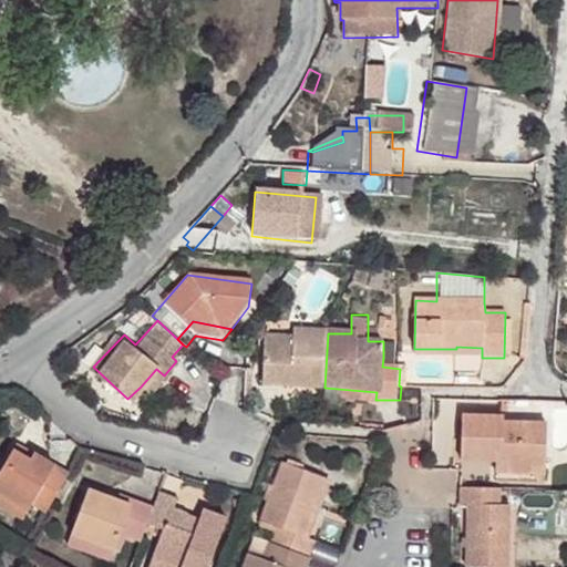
[(263,383),(325,388),(328,333),(327,329),(294,326),(294,336),(292,346),(265,342),(263,383)]
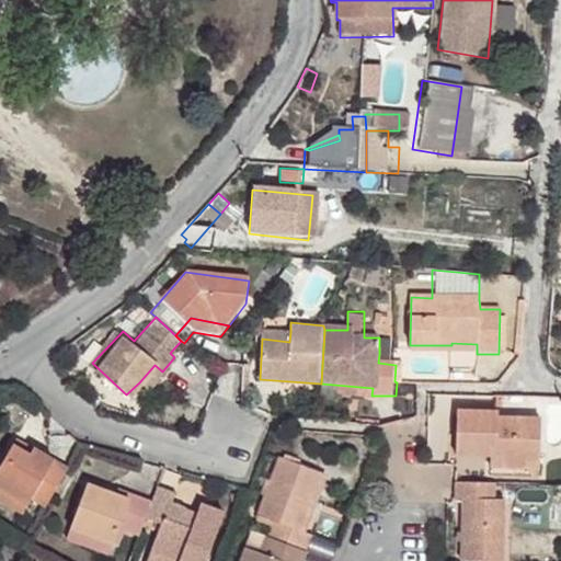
[(92,363),(123,331),(115,324),(87,357),(92,363)]
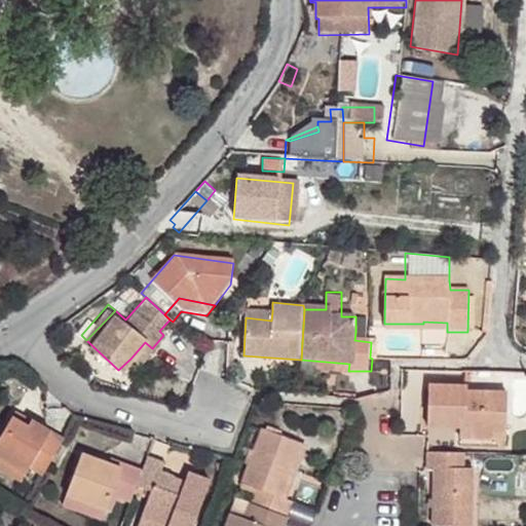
[(271,321),(272,311),(246,309),(246,317),(271,321)]
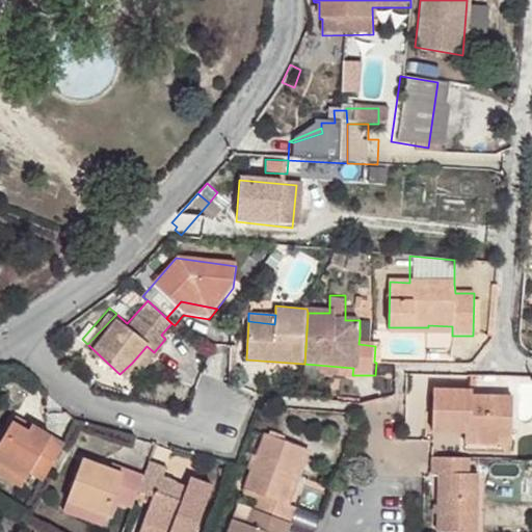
[(388,334),(452,336),(452,326),(428,325),(428,327),(389,327),(388,334)]
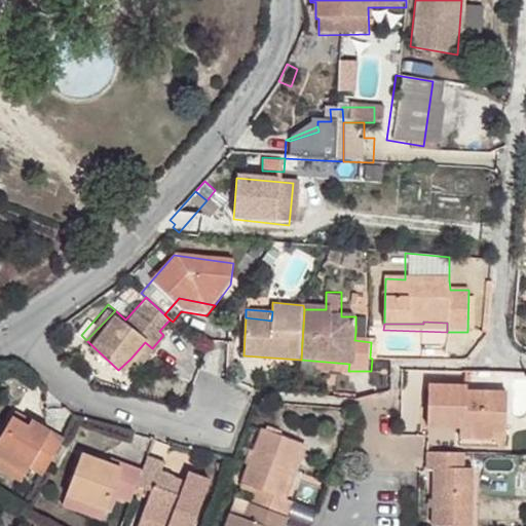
[(138,364),(152,348),(145,342),(130,359),(138,364)]
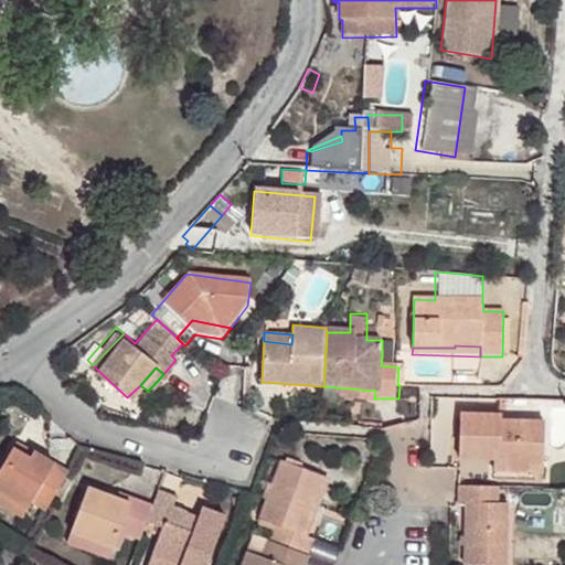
[(510,470),(543,471),(544,425),(502,424),(502,418),(462,417),(461,461),(496,464),(510,464),(510,470)]
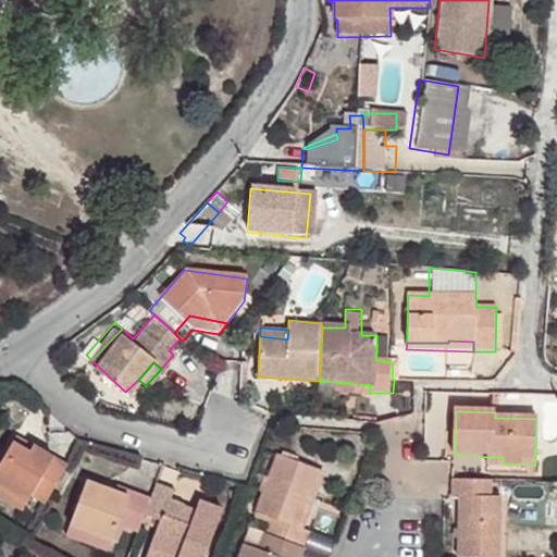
[(29,453),(35,445),(17,434),(12,442),(29,453)]
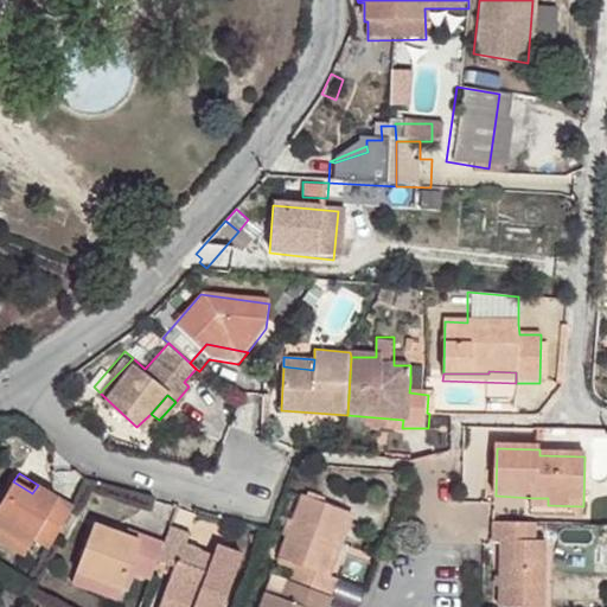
[(45,548),(71,505),(38,485),(32,493),(13,481),(0,503),(0,526),(30,545),(33,541),(45,548)]
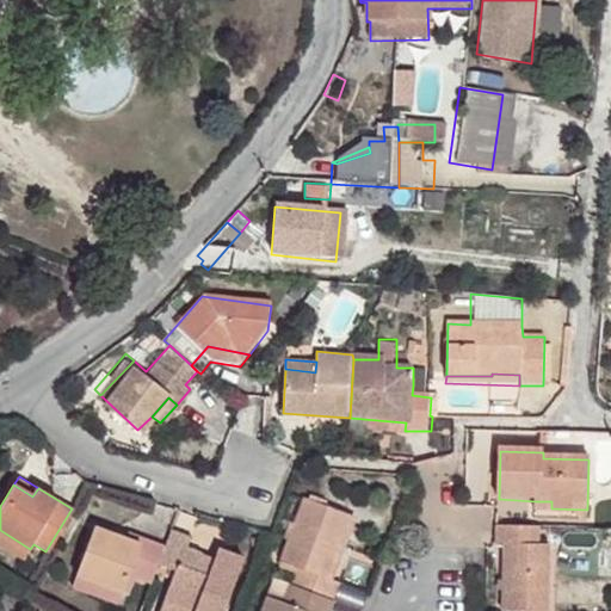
[(300,568),(294,587),(339,603),(345,585),(331,579),(355,518),(308,500),(283,562),(300,568)]
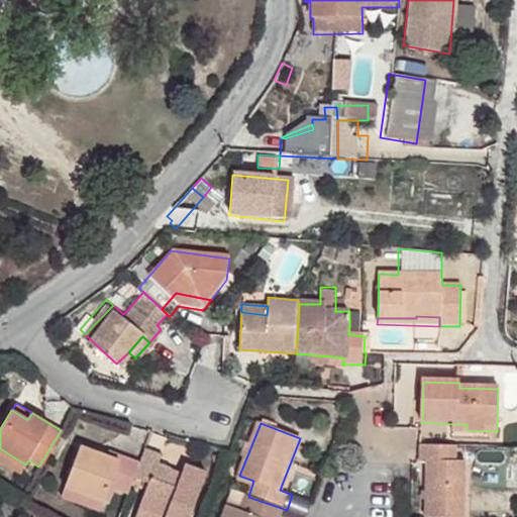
[(497,437),(497,431),(467,430),(467,424),(453,424),(452,434),(497,437)]
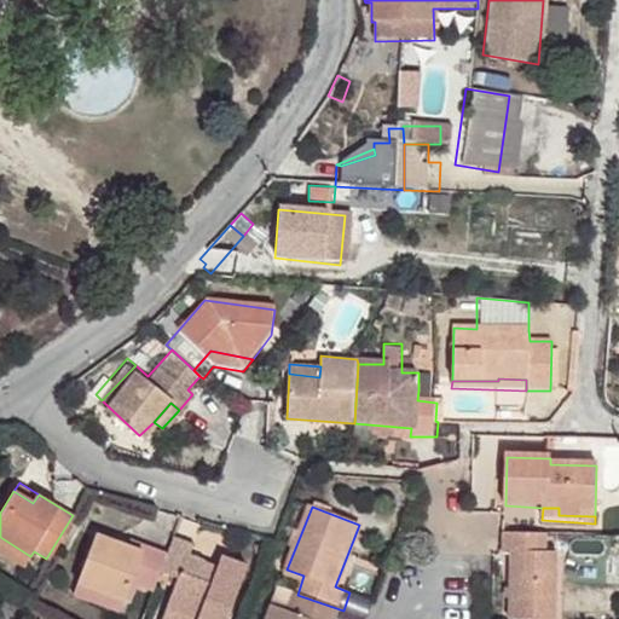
[(129,582),(149,589),(157,573),(166,553),(144,544),(142,550),(97,531),(76,579),(122,600),(129,582)]
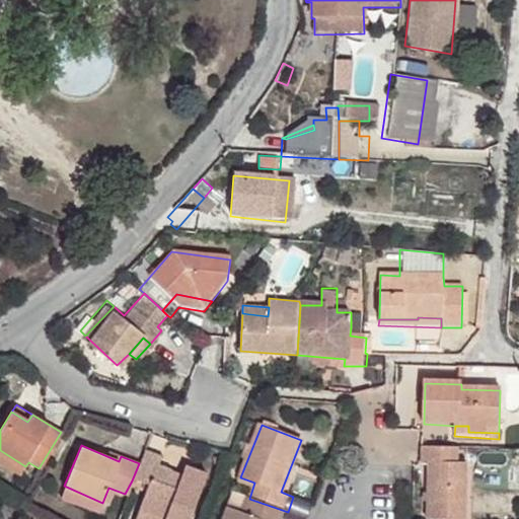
[(460,449),(422,448),(422,462),(420,464),(429,464),(427,518),(465,518),(468,466),(459,465),(460,449)]
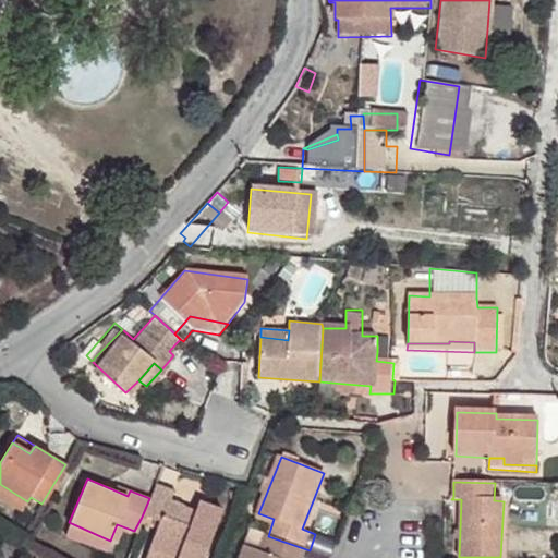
[(27,501),(0,484),(0,497),(22,511),(27,501)]
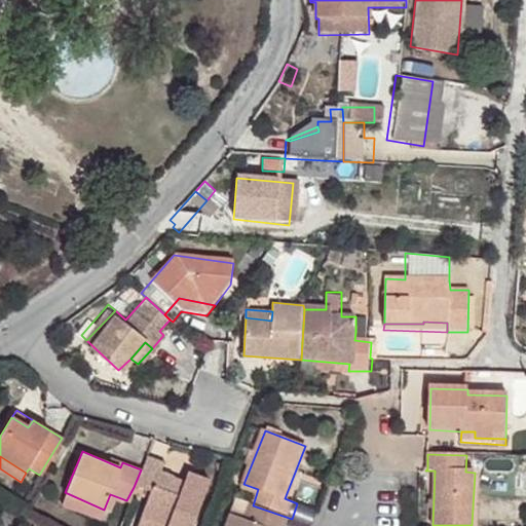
[(146,457),(141,470),(134,487),(149,493),(141,516),(163,525),(191,525),(209,483),(186,474),(181,489),(170,484),(172,479),(159,473),(163,463),(146,457)]
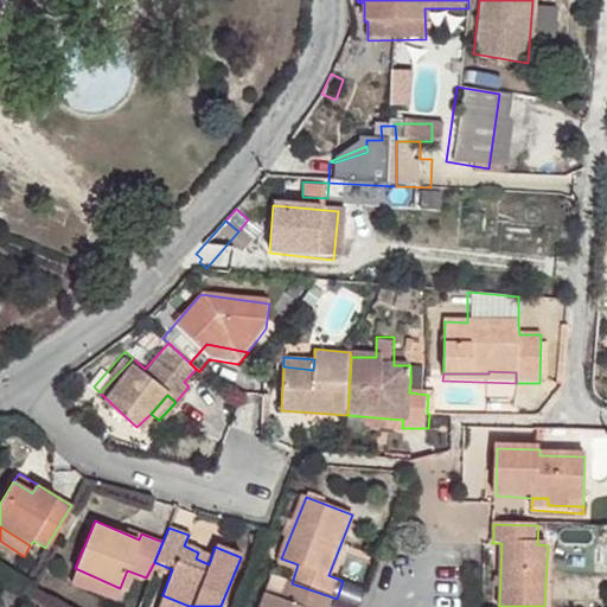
[(116,598),(120,588),(75,568),(71,579),(116,598)]
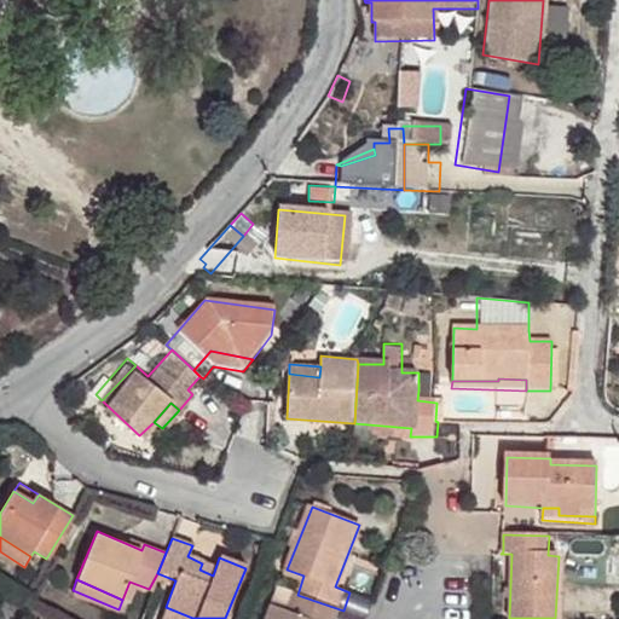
[(339,618),(343,611),(298,595),(291,611),(272,603),(266,618),(339,618)]
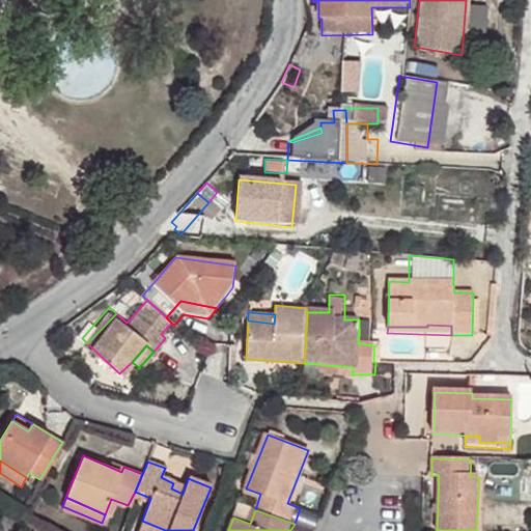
[(165,530),(142,521),(137,530),(165,530)]
